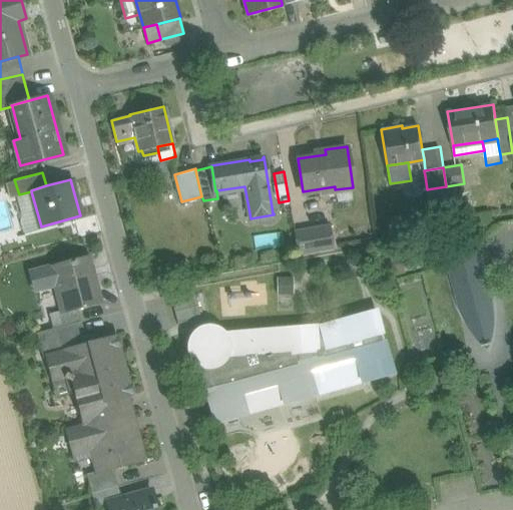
[(446,186),(427,189),(429,198),(447,195),(446,186)]
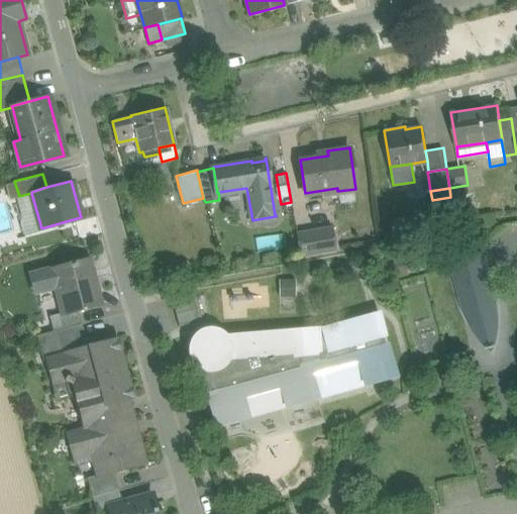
[(19,196),(16,197),(21,217),(19,221),(22,233),(41,228),(31,193),(19,196)]
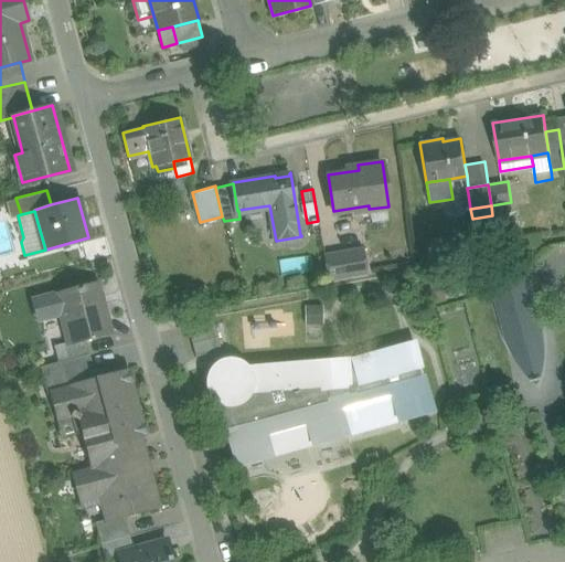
[(200,261),(225,258),(221,220),(195,222),(200,261)]
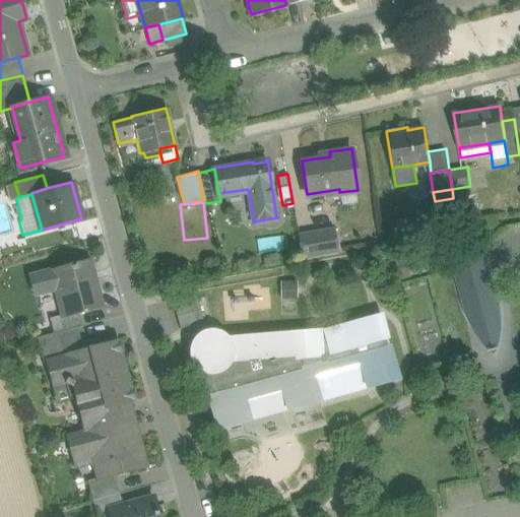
[(334,227),(299,234),(303,258),(339,251),(334,227)]
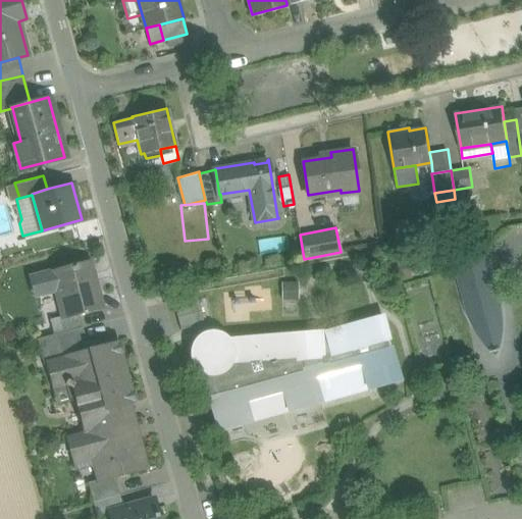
[(442,248),(428,250),(430,264),(446,262),(442,248)]
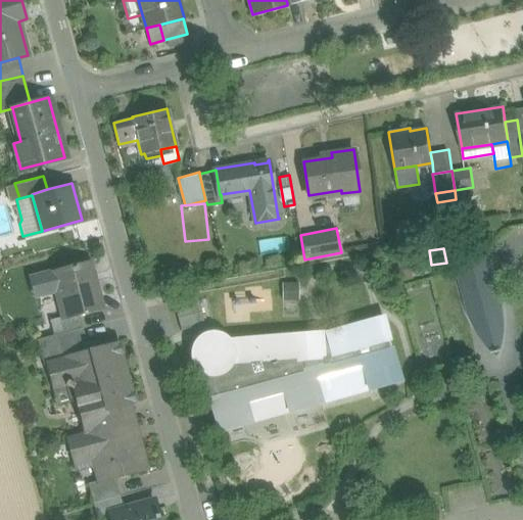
[(498,355),(501,352),(503,347),(505,338),(506,328),(506,317),(503,300),(491,260),(489,260),(458,269),(456,270),(467,309),(472,322),(479,335),(487,346),(491,351),(496,355),(498,355)]
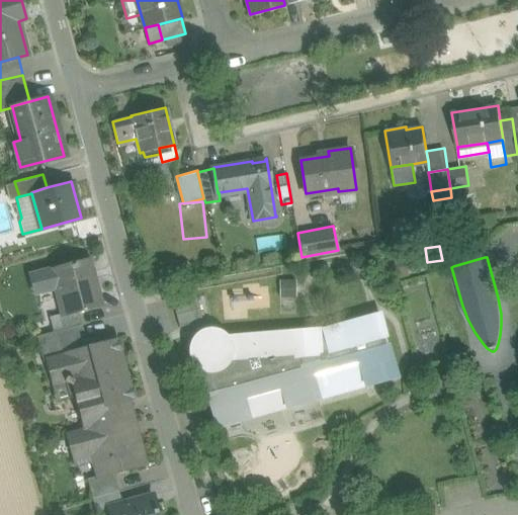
[(88,259),(52,268),(63,312),(63,313),(78,309),(100,304),(88,259)]
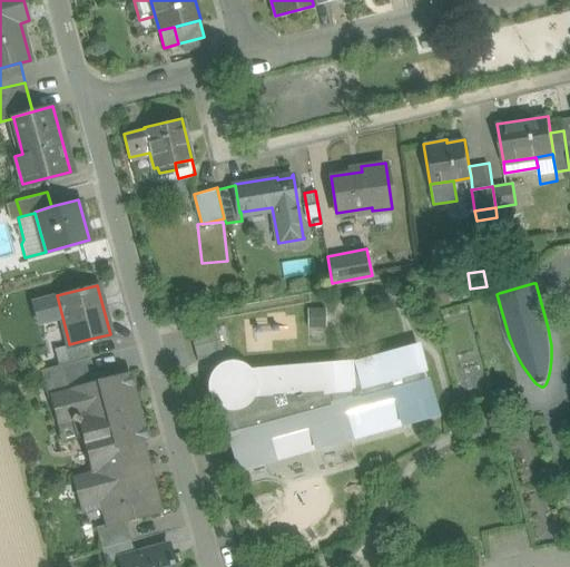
[(57,295),(41,300),(50,332),(53,348),(69,343),(57,295)]
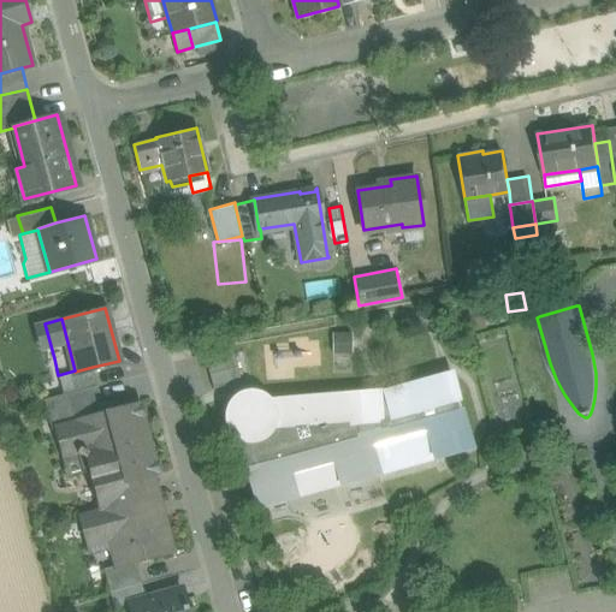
[(353,331),(335,331),(335,348),(353,348),(353,331)]
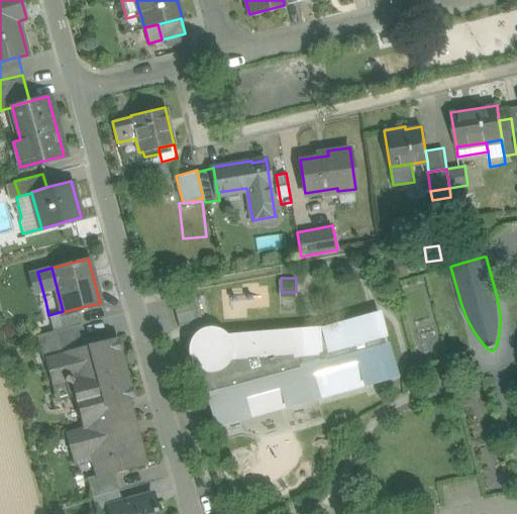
[(196,296),(173,302),(179,325),(202,318),(196,296)]
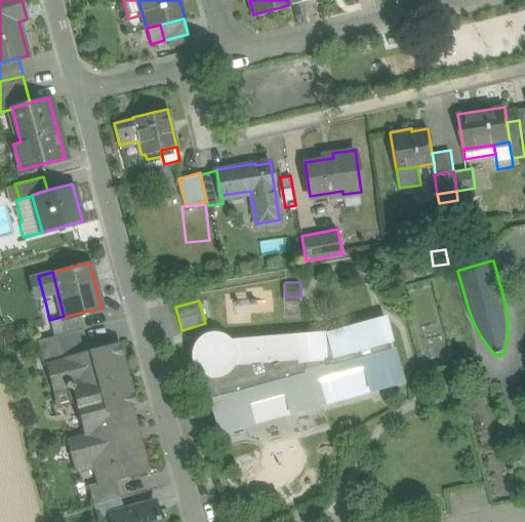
[(49,320),(46,306),(40,307),(47,336),(53,335),(49,320)]
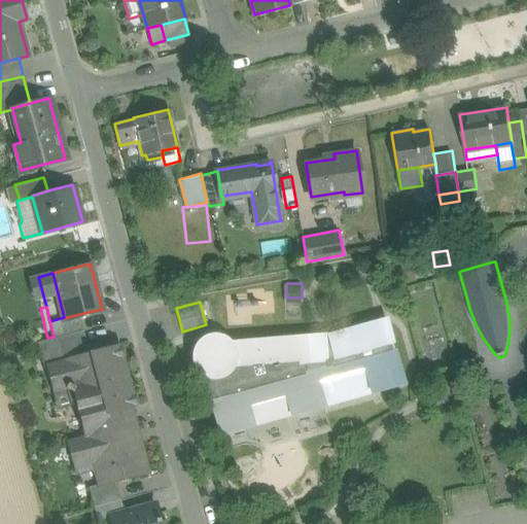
[(64,317),(49,321),(54,337),(82,328),(79,314),(64,318),(64,317)]
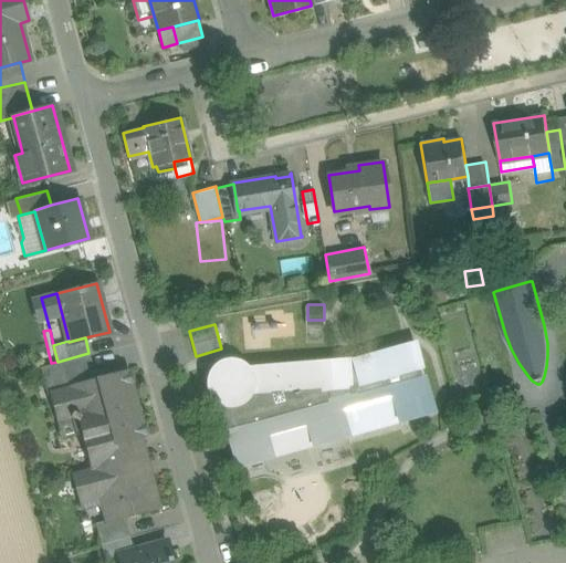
[(51,363),(39,366),(46,394),(51,393),(50,392),(90,381),(83,355),(88,354),(88,353),(58,362),(51,363)]
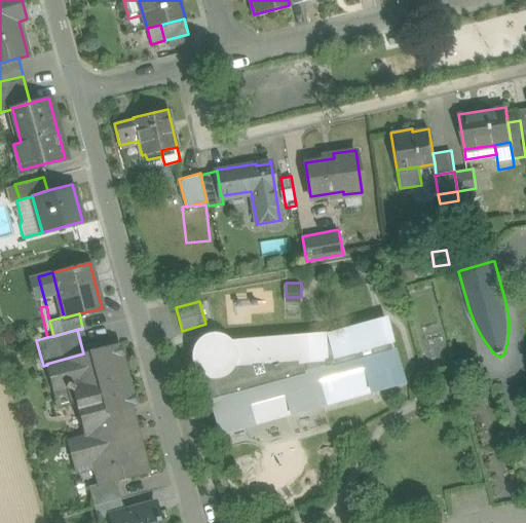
[(82,329),(77,330),(83,353),(88,352),(82,329)]
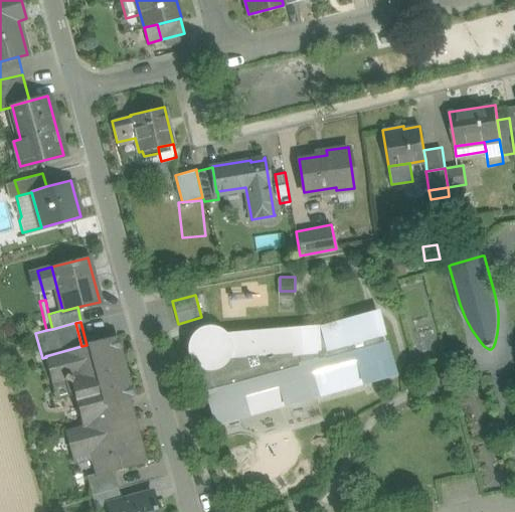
[(316,328),(298,329),(300,350),(298,350),(299,352),(317,351),(318,350),(316,328)]
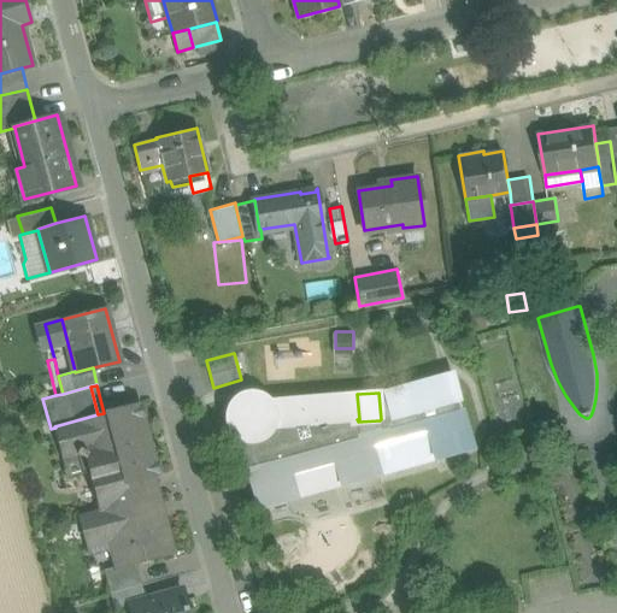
[(240,435),(246,437),(246,438),(247,438),(248,446),(245,447),(247,459),(252,458),(253,464),(253,465),(248,466),(250,471),(258,504),(260,504),(260,501),(292,493),(293,495),(295,494),(292,483),(339,471),(341,481),(344,481),(344,478),(375,470),(376,471),(378,471),(375,459),(368,434),(362,435),(360,434),(358,422),(357,419),(359,419),(357,394),(268,401),(253,394),(238,398),(229,412),(231,428),(238,434),(240,435)]
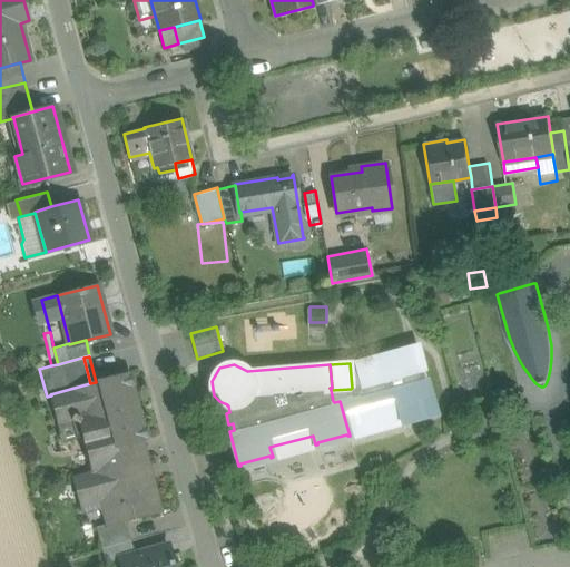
[(84,433),(139,418),(130,387),(134,383),(131,375),(127,373),(96,382),(90,383),(50,394),(51,396),(64,439),(84,433)]
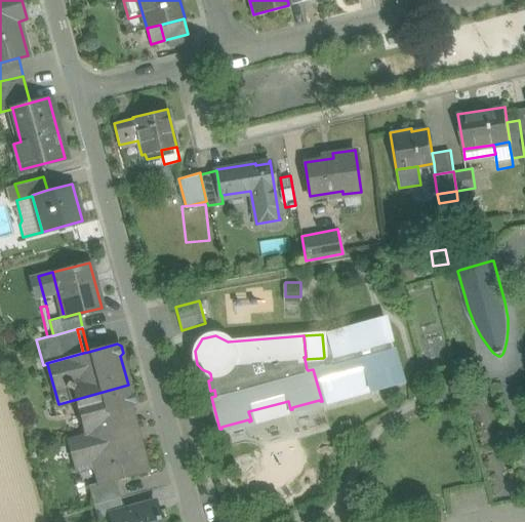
[(323,358),(305,359),(307,369),(324,364),(323,358)]
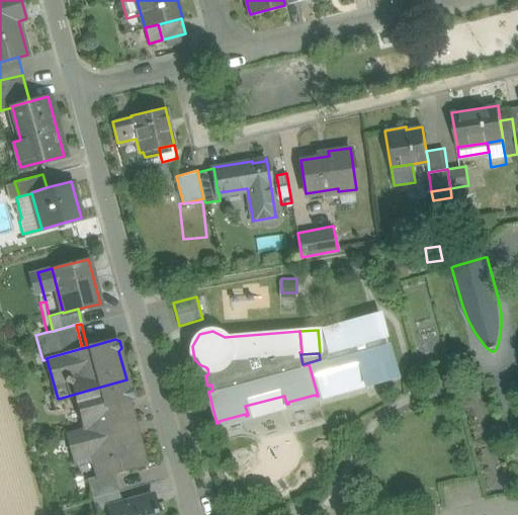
[(320,359),(303,364),(304,365),(309,364),(315,385),(332,380),(326,358),(320,359)]
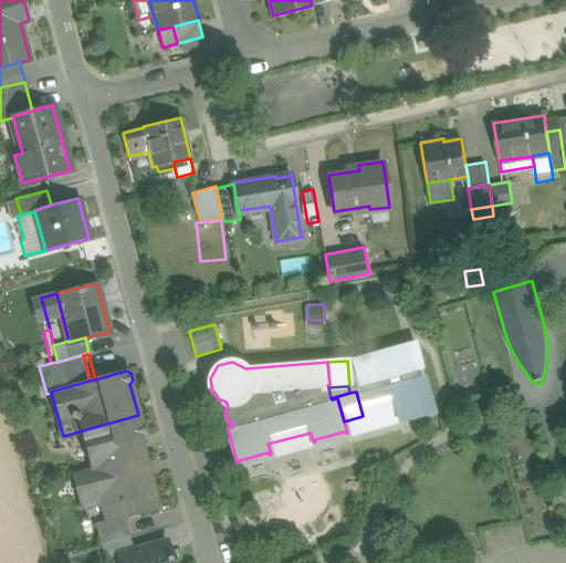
[(226,402),(220,399),(217,437),(229,433),(228,428),(232,427),(232,426),(231,420),(227,421),(224,410),(228,409),(227,403),(226,403),(226,402)]
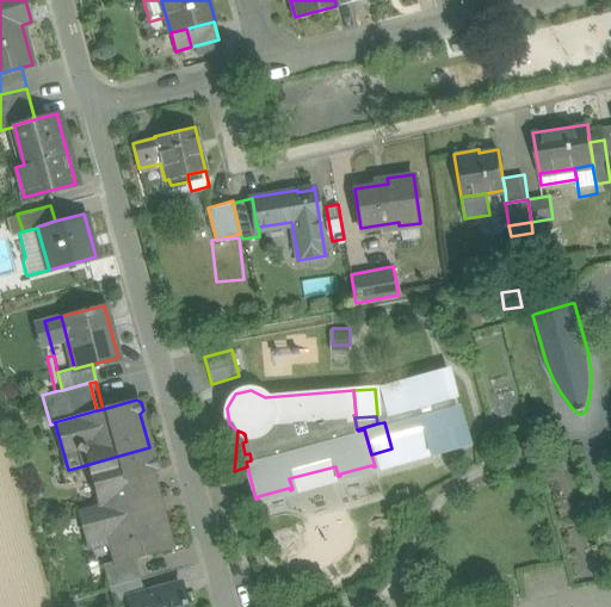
[(149,447),(90,464),(100,505),(158,489),(152,470),(155,469),(158,465),(155,457),(150,456),(149,447)]
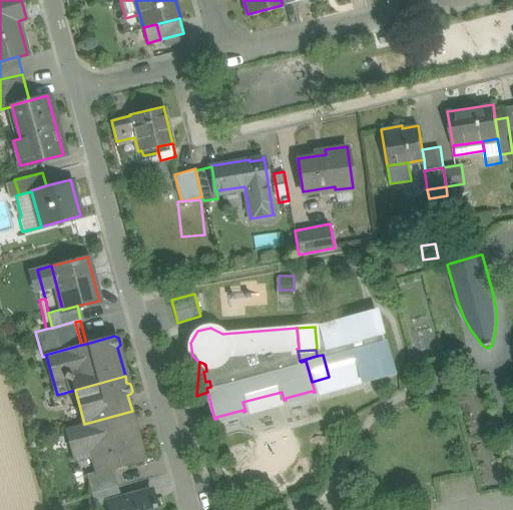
[(245,411),(245,414),(285,403),(284,400),(282,392),(242,402),(245,411)]
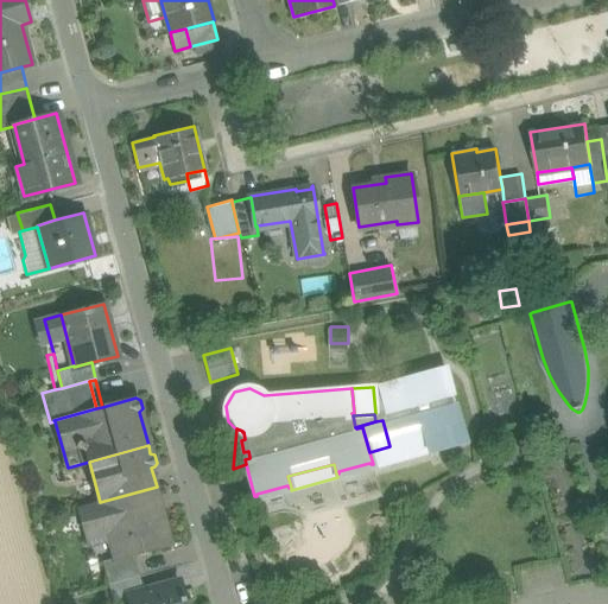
[(157,487),(100,502),(78,508),(86,538),(107,532),(113,553),(114,557),(114,558),(134,553),(170,544),(157,496),(159,495),(157,487)]
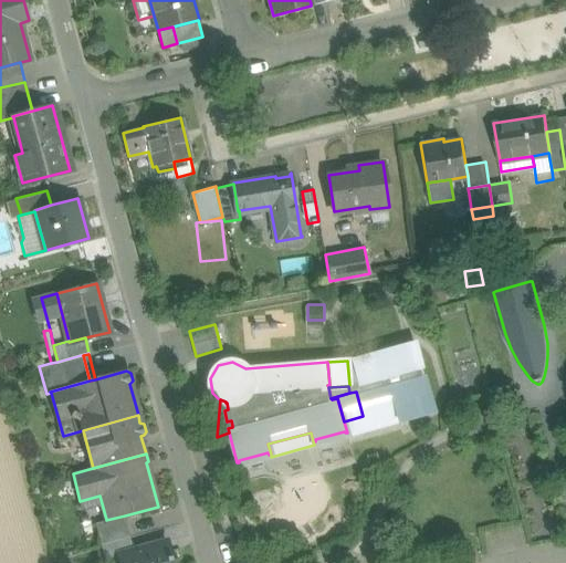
[(125,515),(106,520),(106,519),(94,522),(100,543),(129,534),(125,515)]
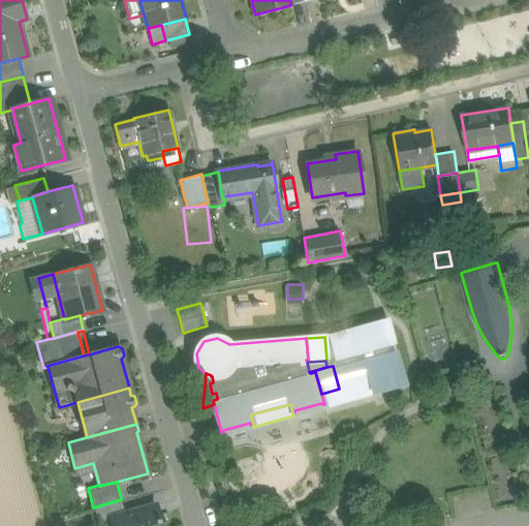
[(121,499),(93,507),(98,525),(106,525),(112,525),(111,518),(125,514),(121,499)]
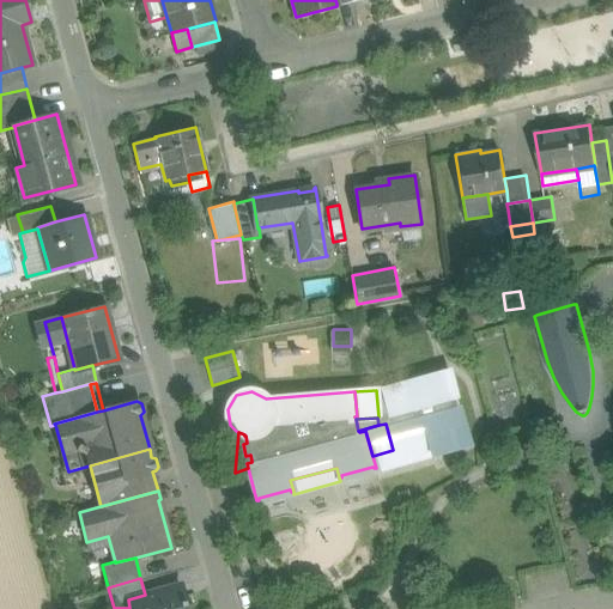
[(145,595),(128,600),(129,608),(187,608),(181,585),(145,595)]
